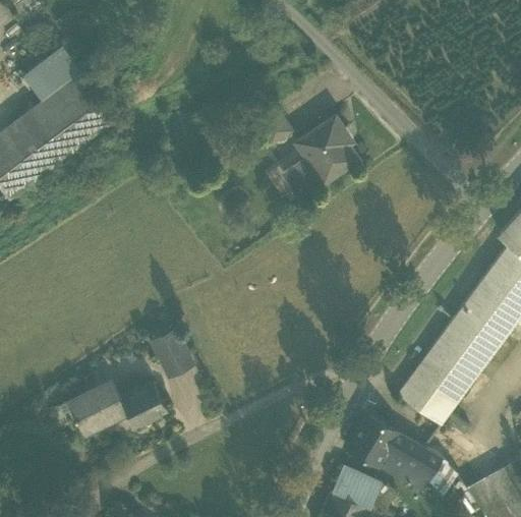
[(73,76),(0,131),(0,182),(10,195),(108,122),(73,76)]
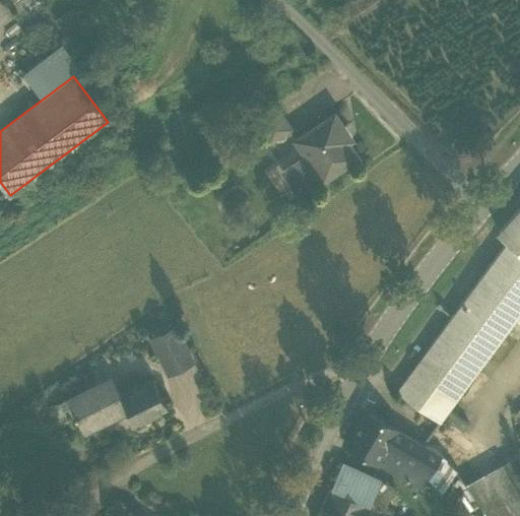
[(275,109),(255,123),(270,145),(290,131),(275,109)]
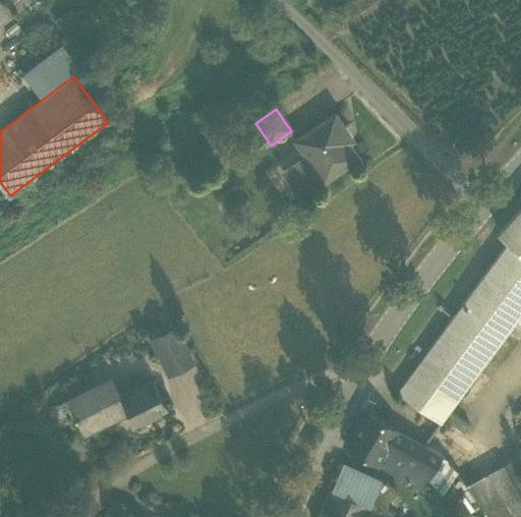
[(335,117),(295,144),(304,157),(286,170),(303,195),(323,183),(358,160),(341,135),(345,132),(335,117)]
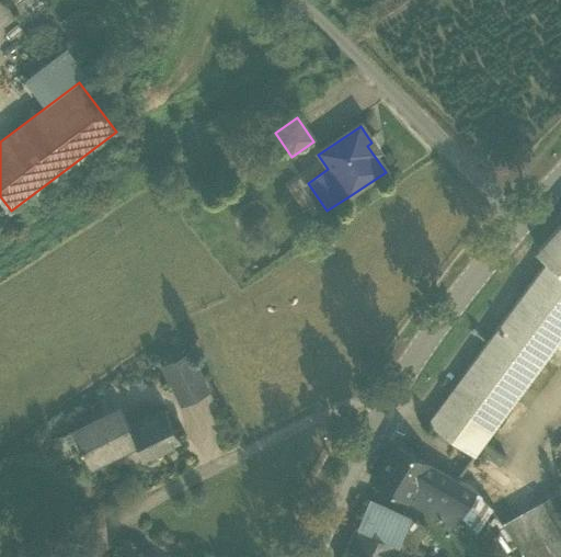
[(548,264),(560,274),(560,228),(538,256),(548,264)]
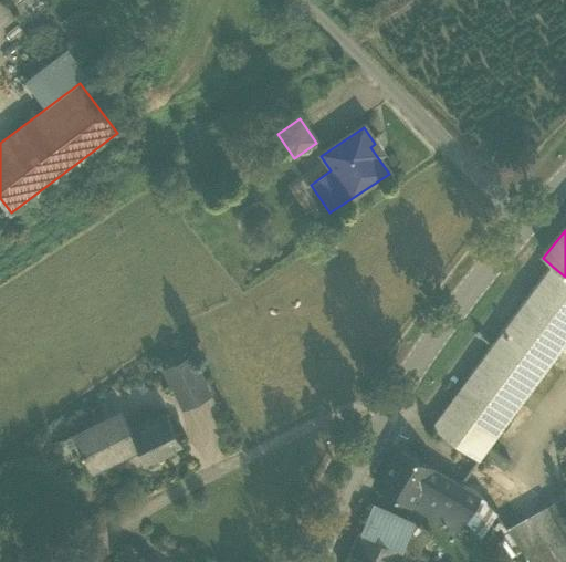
[(565,277),(553,267),(431,432),(479,465),(565,345),(565,277)]
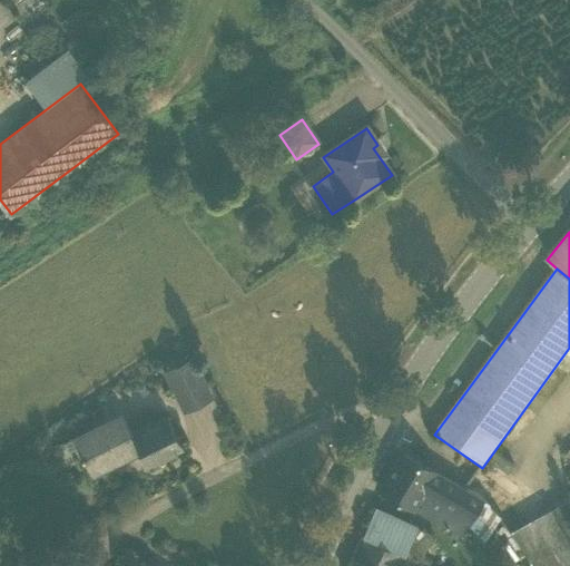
[(192,361),(165,374),(185,412),(210,399),(192,361)]
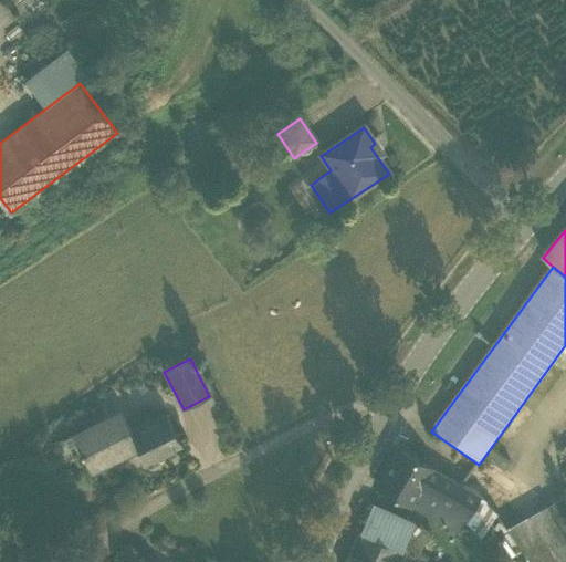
[(132,433),(129,434),(138,451),(146,466),(181,448),(166,416),(132,433)]
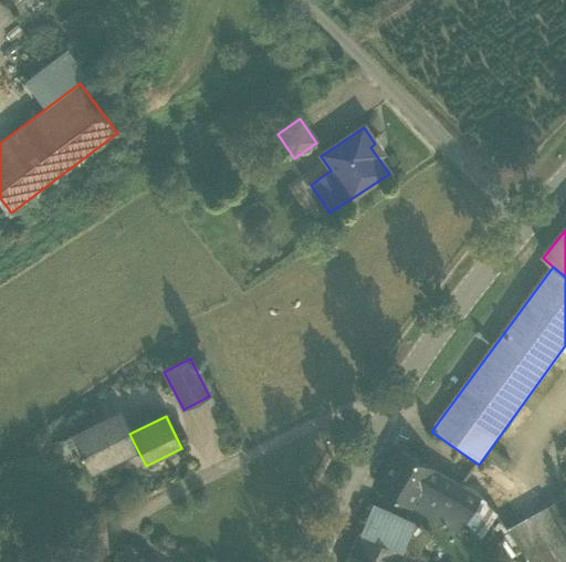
[(113,417),(73,438),(82,456),(81,457),(82,459),(83,459),(92,476),(138,451),(129,434),(132,433),(130,430),(122,435),(113,417)]
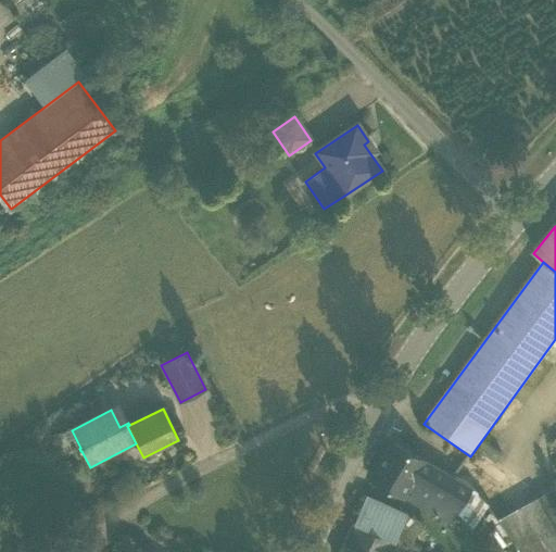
[(422,462),(393,446),(373,480),(388,489),(387,490),(389,491),(390,490),(402,498),(402,497),(422,462)]
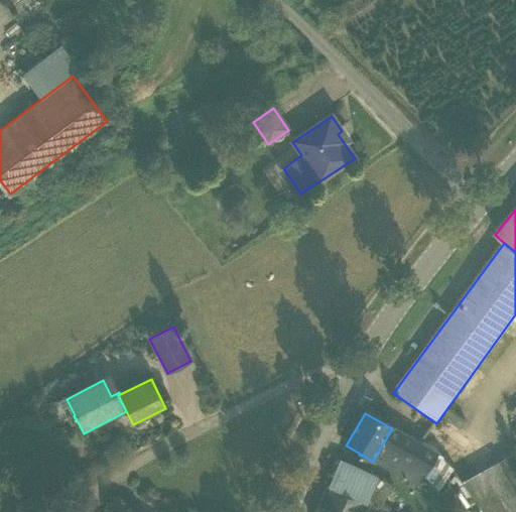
[(437,455),(392,428),(373,461),(383,466),(390,454),(426,474),(437,455)]
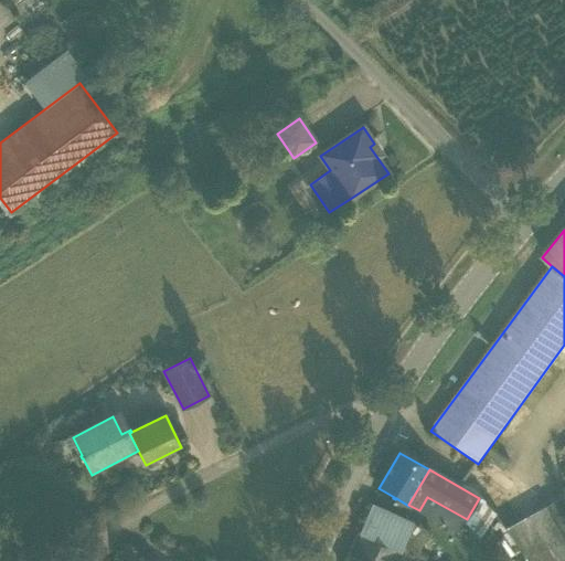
[(467,519),(427,497),(419,510),(459,533),(467,519)]
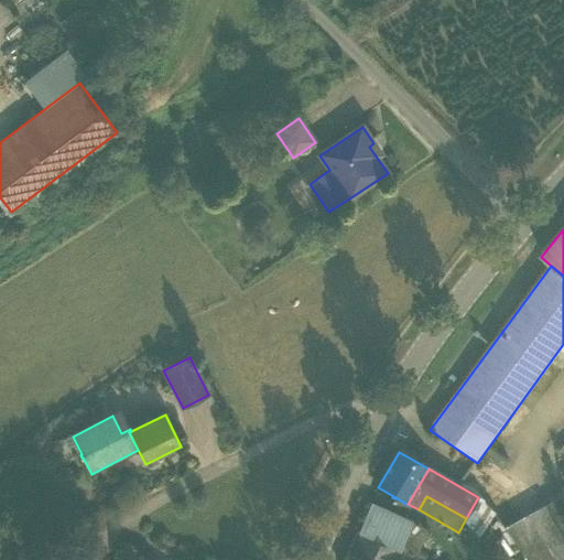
[(563,508),(563,499),(505,532),(523,559),(563,559),(563,508)]
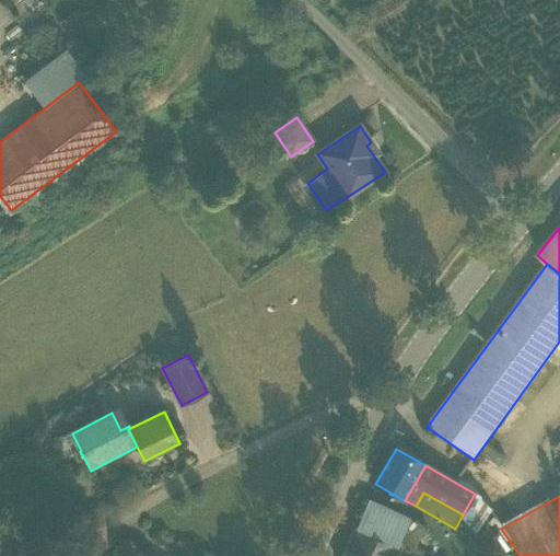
[(409,521),(369,502),(357,530),(397,548),(409,521)]
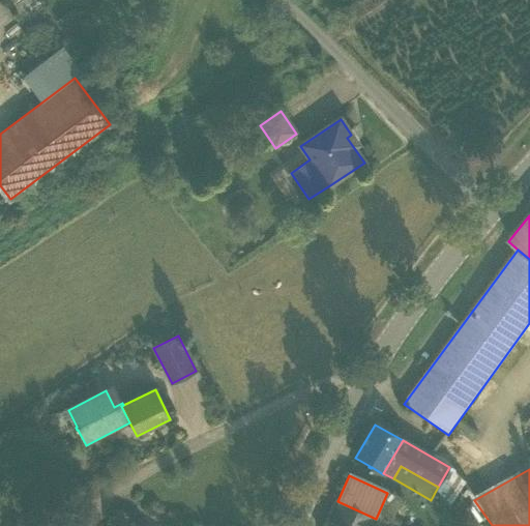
[(372,525),(376,519),(337,501),(325,525),(372,525)]
